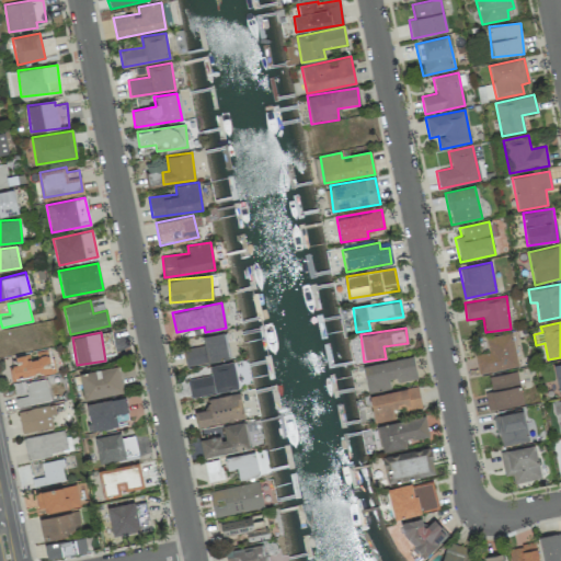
[(185,366),(228,359),(225,332),(202,335),(203,346),(183,348),(185,366)]
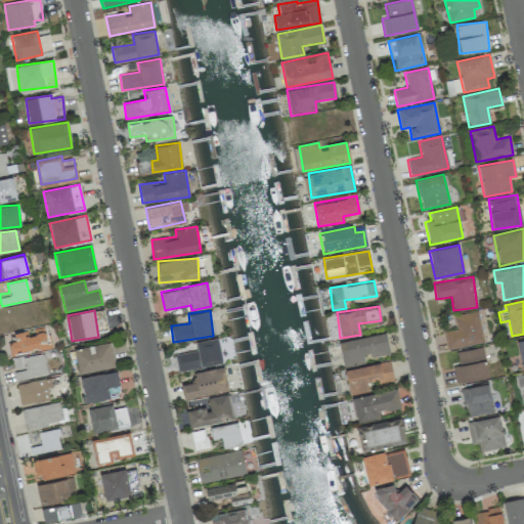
[(484,343),(478,311),(453,315),(455,330),(443,332),(446,350),(484,343)]
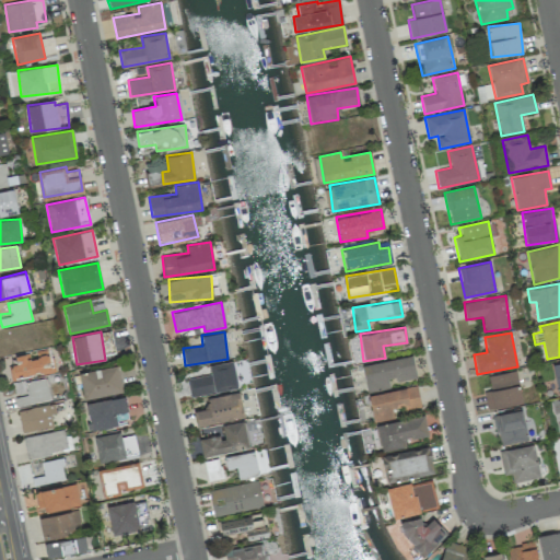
[(14,356),(15,364),(9,365),(11,378),(54,372),(50,348),(32,351),(32,352),(14,356)]
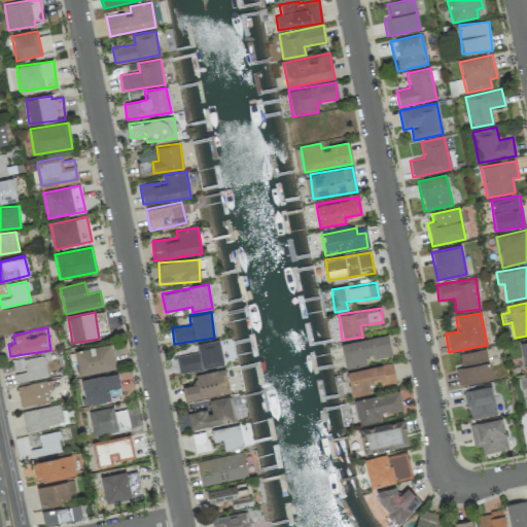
[(340,343),(345,370),(367,365),(365,357),(372,355),(373,359),(392,355),(388,334),(340,343)]
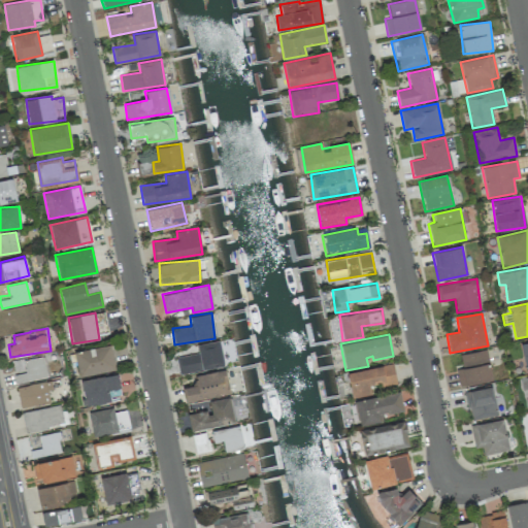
[(224,366),(220,340),(197,343),(198,353),(176,357),(179,373),(224,366)]
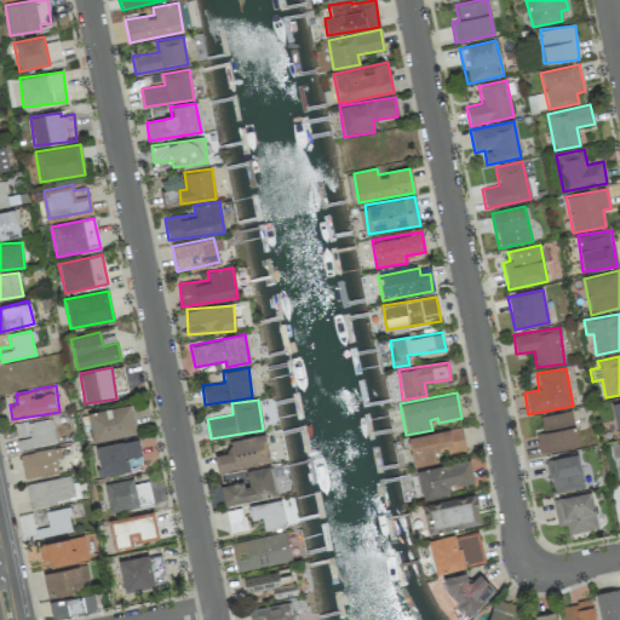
[(136,434),(130,403),(86,414),(93,442),(136,434)]
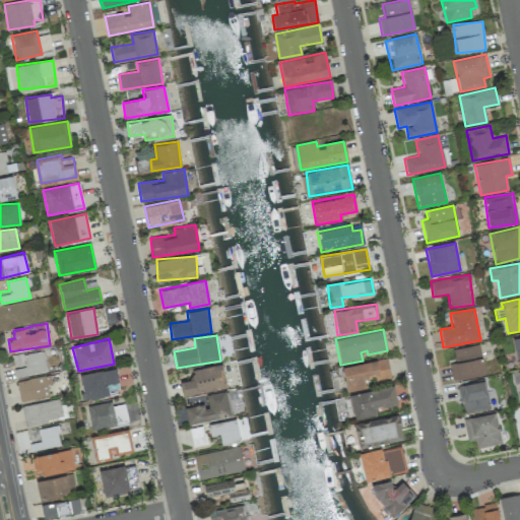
[(453,349),(455,362),(449,364),(453,381),(485,374),(478,343),(453,349)]
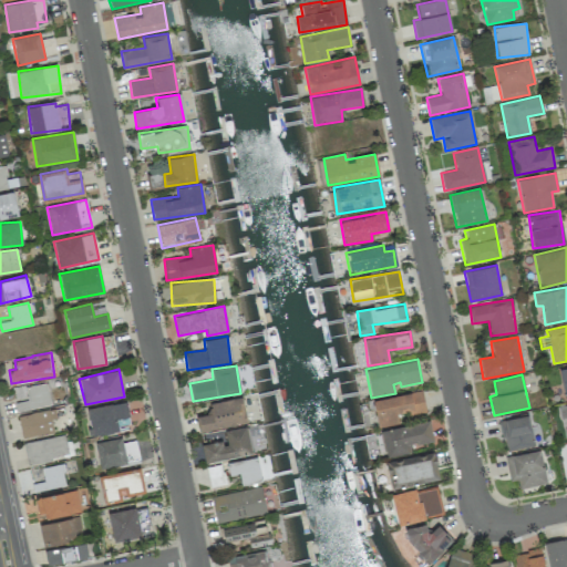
[(12,389),(17,411),(51,405),(47,382),(12,389)]
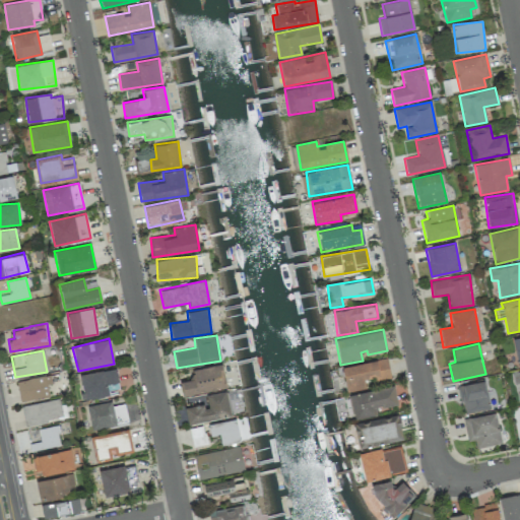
[(346,392),(366,388),(364,380),(390,376),(387,359),(341,367),(346,392)]
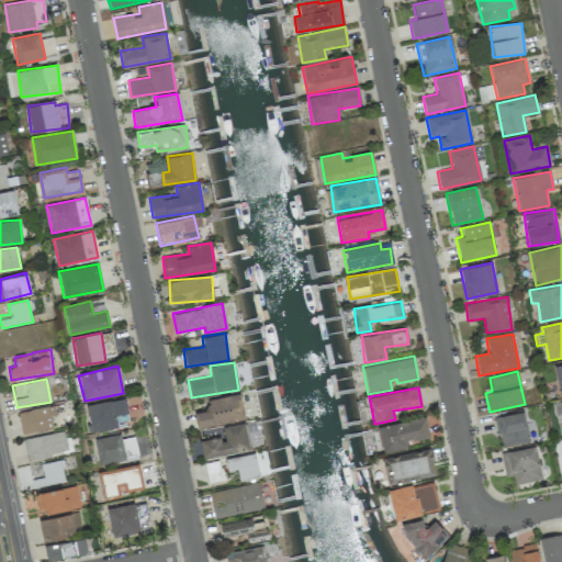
[(205,400),(206,409),(194,413),(198,428),(245,418),(239,393),(205,400)]
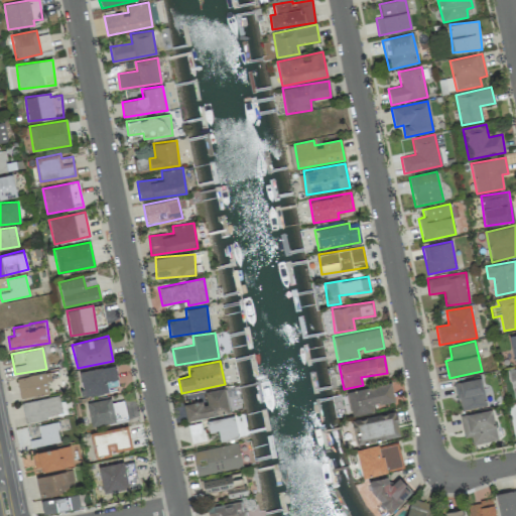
[(79,371),(83,396),(109,392),(108,387),(118,386),(115,365),(79,371)]
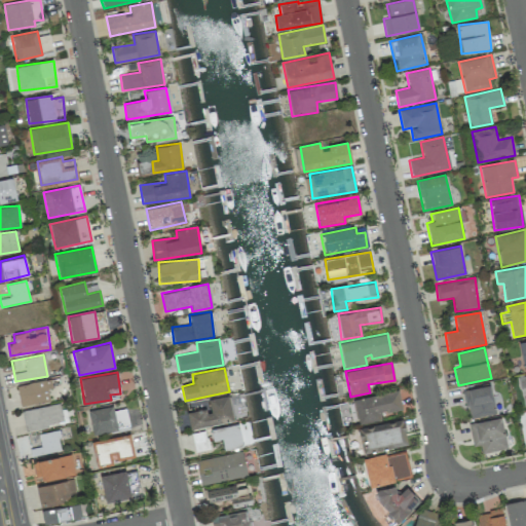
[(49,401),(47,388),(52,387),(50,378),(16,386),(21,407),(49,401)]
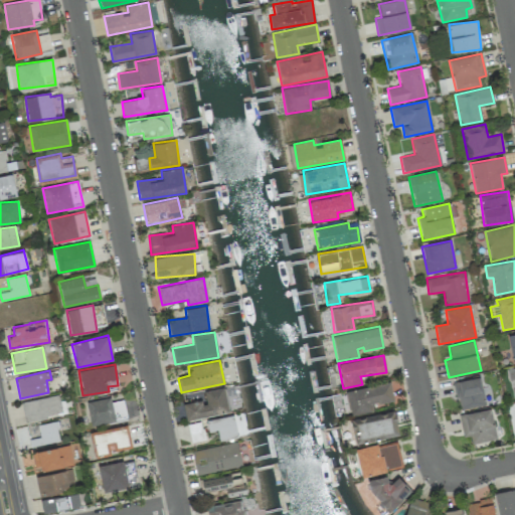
[(455,381),(458,409),(484,406),(481,377),(455,381)]
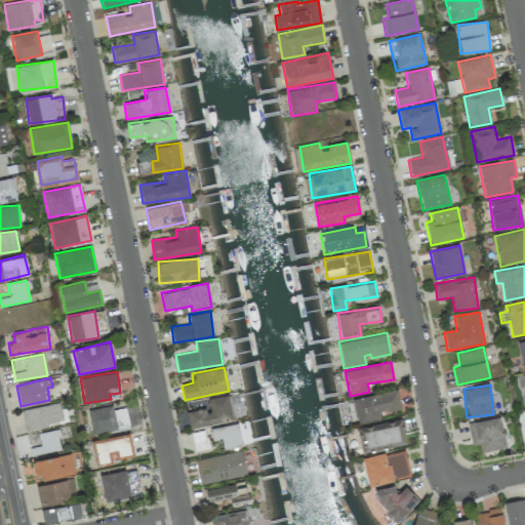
[(401,408),(399,391),(354,397),(357,422),(380,419),(379,411),(401,408)]
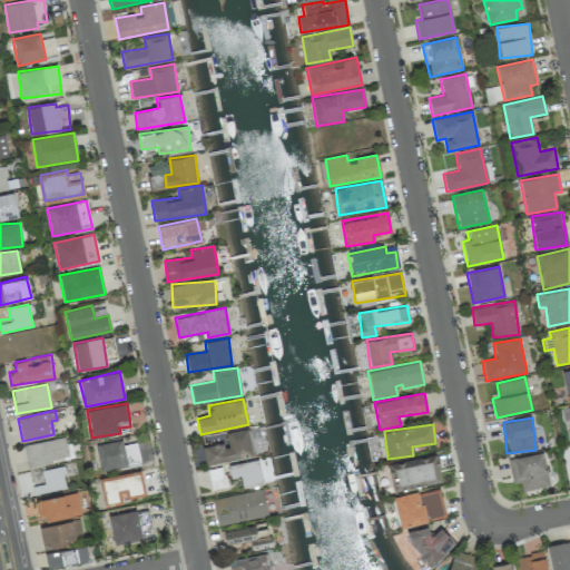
[(206,465),(254,455),(247,426),(224,432),(226,441),(202,446),(206,465)]
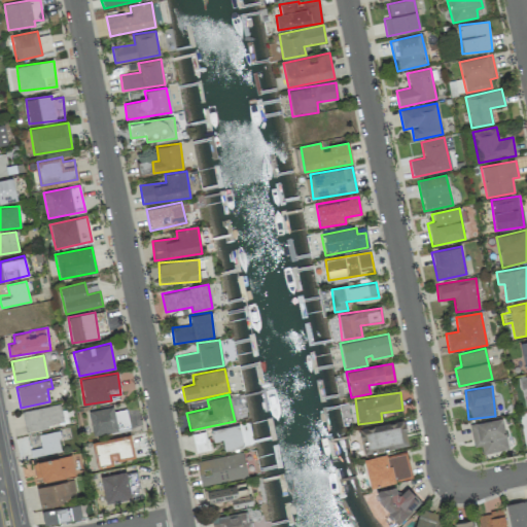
[(126,409),(114,411),(113,406),(89,411),(93,435),(129,428),(126,409)]
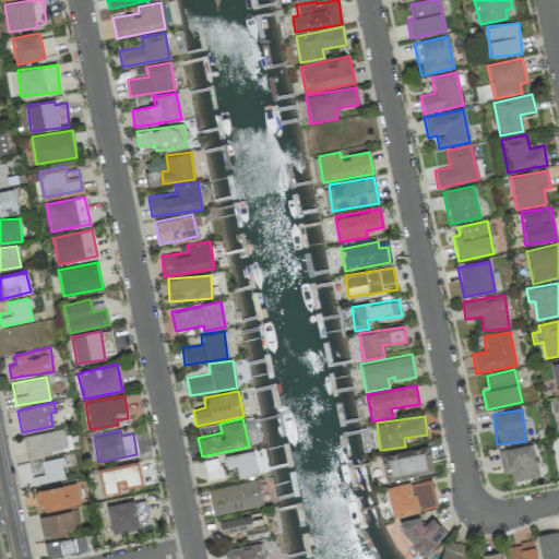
[(502,474),(510,473),(511,482),(538,477),(533,443),(498,449),(502,474)]
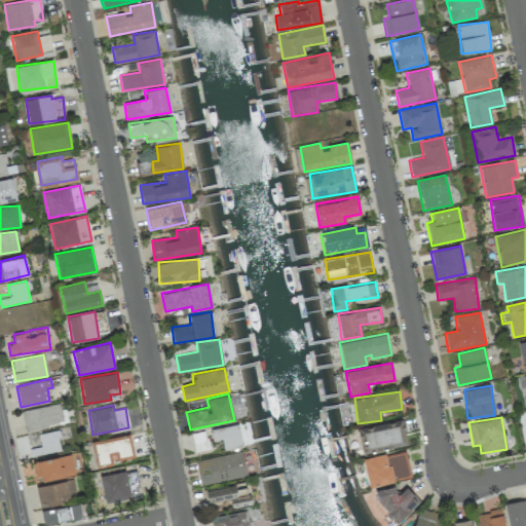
[(407,446),(404,420),(360,425),(363,451),(407,446)]
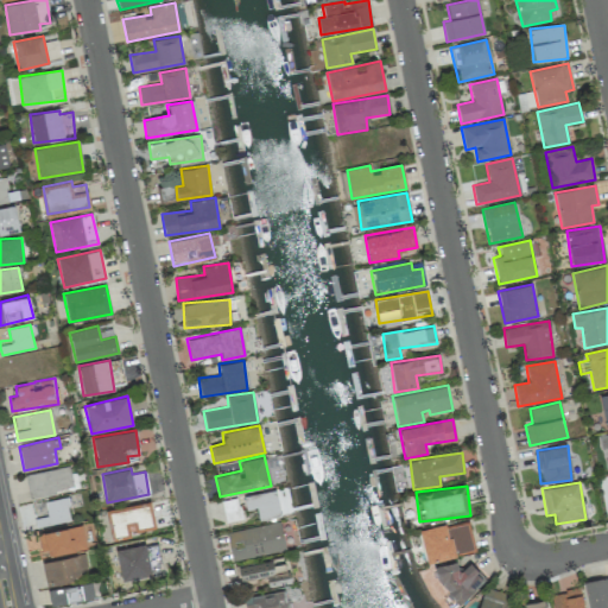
[(259,519),(280,514),(276,489),(244,496),(246,511),(257,508),(259,519)]
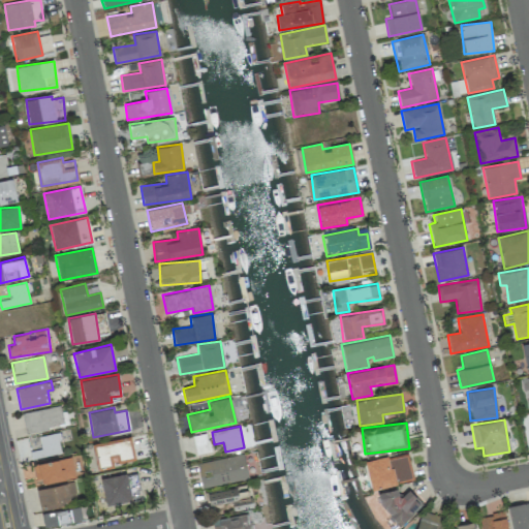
[(39,436),(41,448),(30,450),(31,459),(61,454),(57,433),(39,436)]
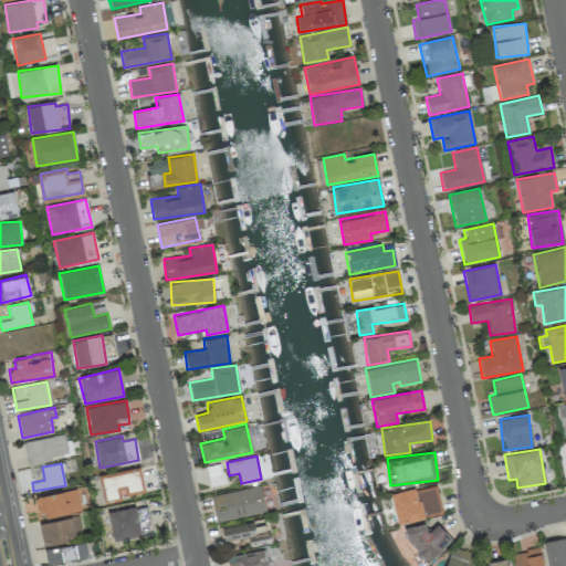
[(210,486),(224,484),(221,463),(206,465),(210,486)]
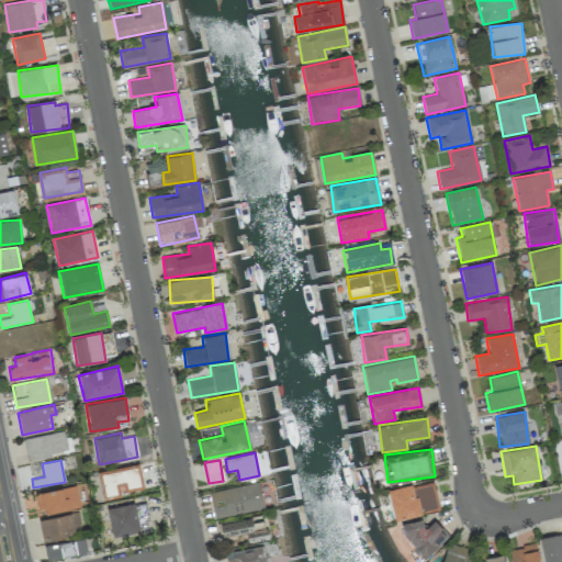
[(99,470),(103,495),(144,489),(139,464),(99,470)]
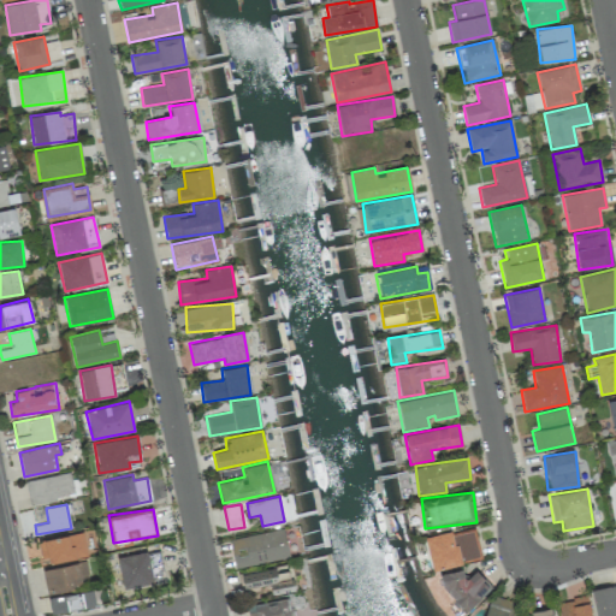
[(481,558),(475,526),(425,537),(432,569),(481,558)]
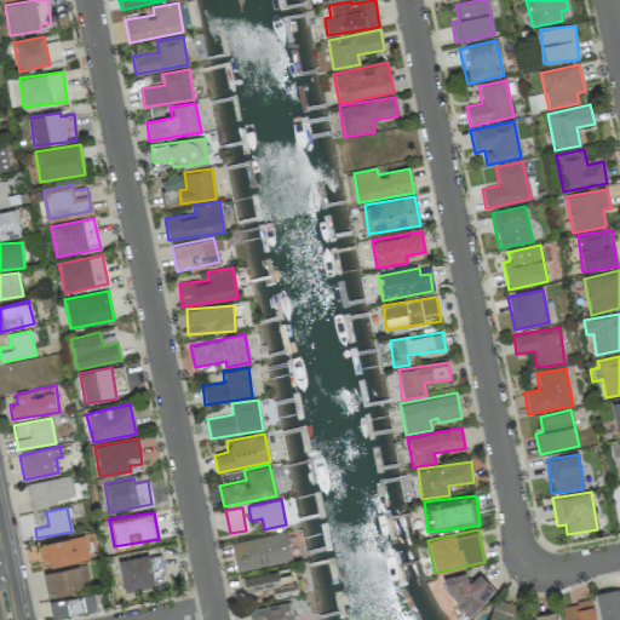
[(291,560),(285,532),(231,543),(237,572),(291,560)]
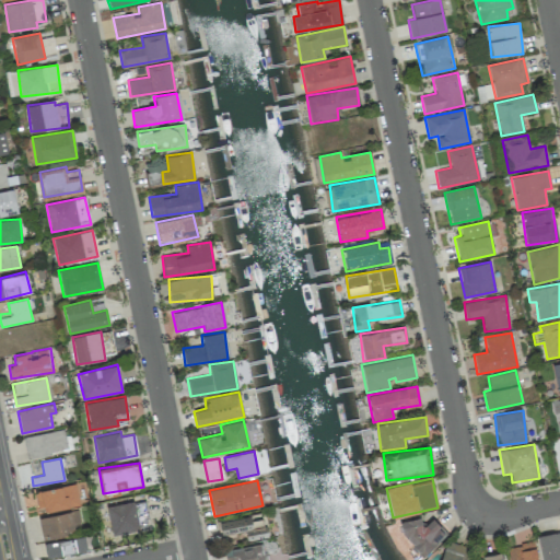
[(36,490),(41,513),(80,504),(74,482),(36,490)]
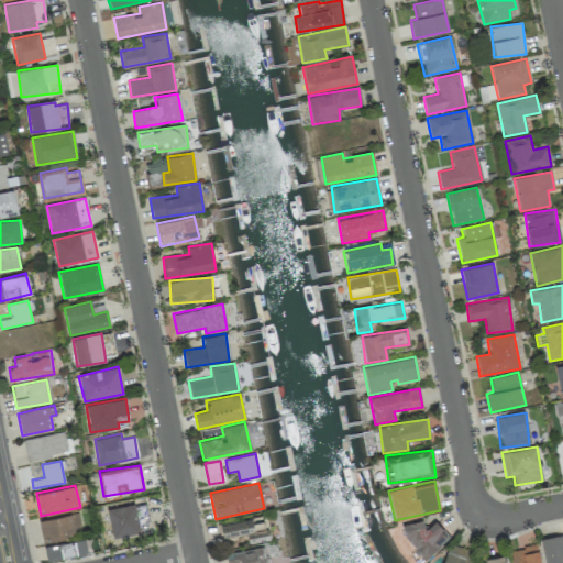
[(145,532),(141,503),(108,508),(112,538),(145,532)]
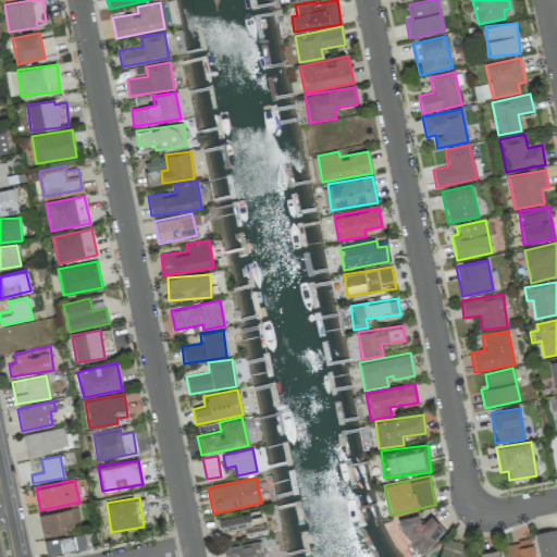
[(41,534),(74,532),(73,521),(79,520),(78,509),(39,512),(41,534)]
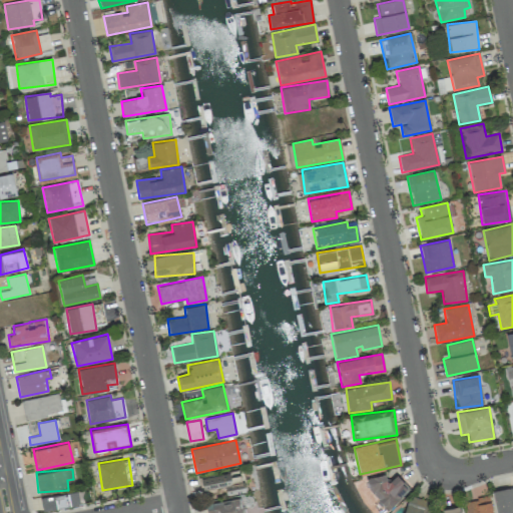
[(200,479),(202,489),(224,485),(226,495),(244,491),(240,471),(200,479)]
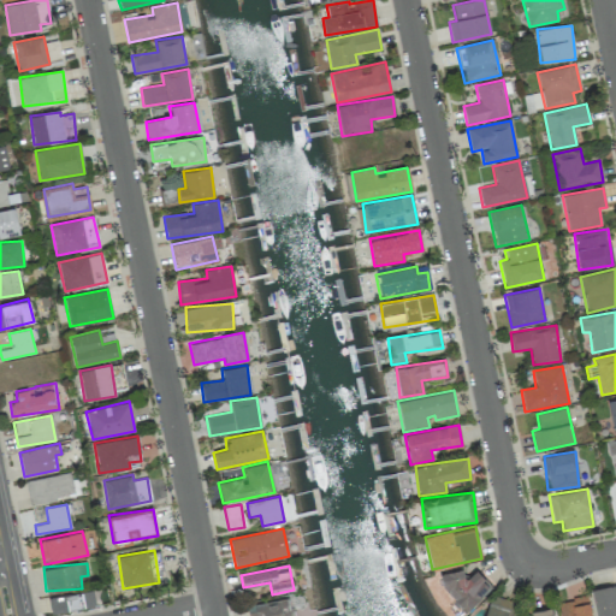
[(492,586),(475,569),(468,578),(456,566),(438,582),(467,611),(492,586)]
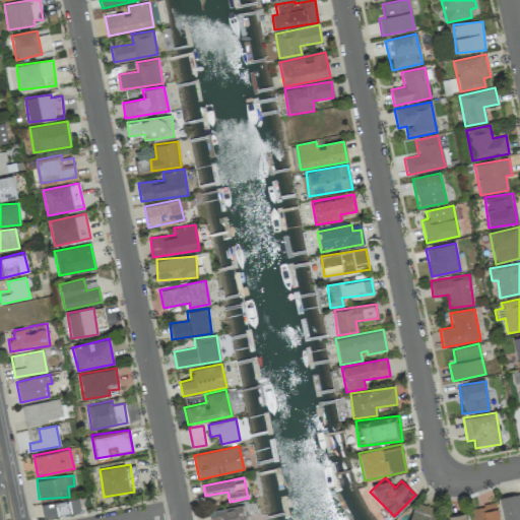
[(503,519),(519,519),(519,493),(500,497),(503,519)]
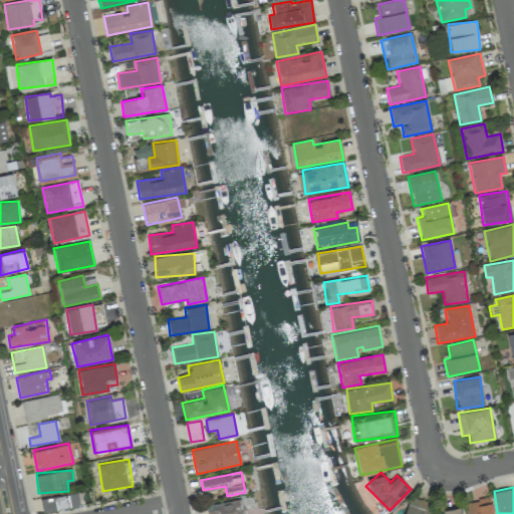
[(40,499),(43,512),(79,504),(77,491),(40,499)]
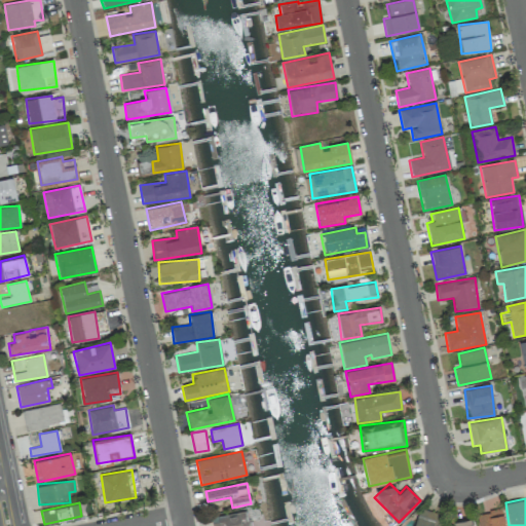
[(440,525),(444,515),(419,508),(413,525),(440,525)]
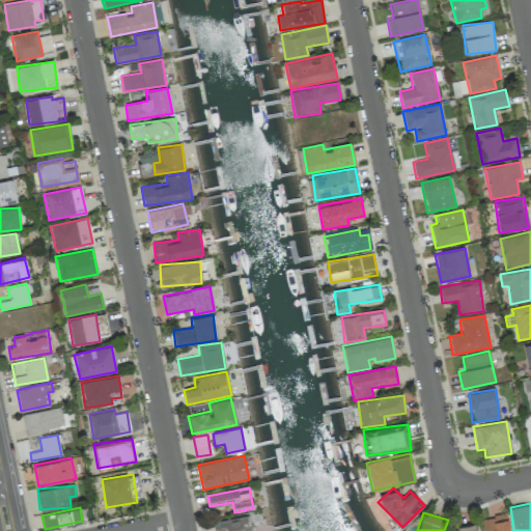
[(481,519),(482,530),(509,530),(506,513),(481,519)]
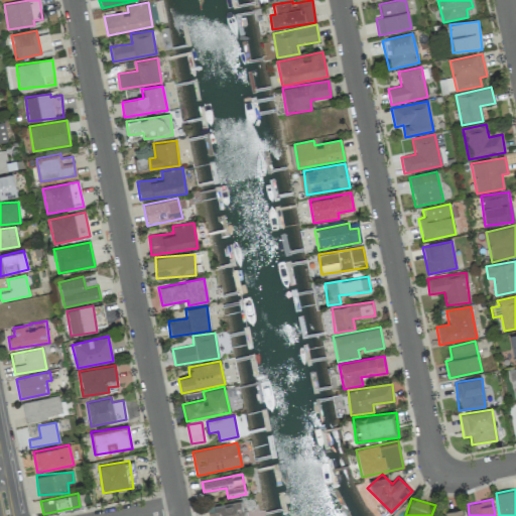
[(245,515),(243,501),(207,507),(208,515),(245,515)]
